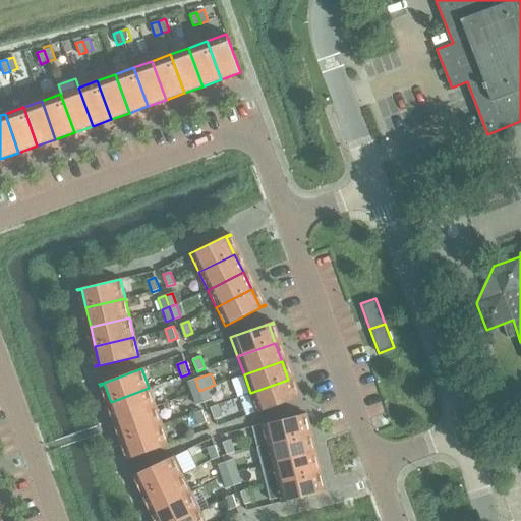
[(195,379),(187,382),(191,393),(199,391),(195,379)]
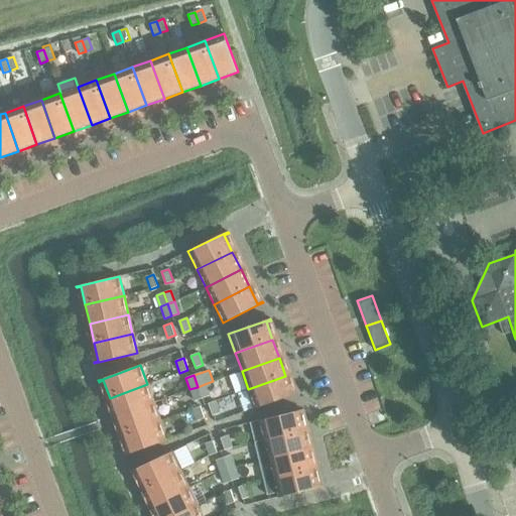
[(285,376),(248,389),(255,408),(292,395),(297,393),(296,391),(292,393),(285,376)]
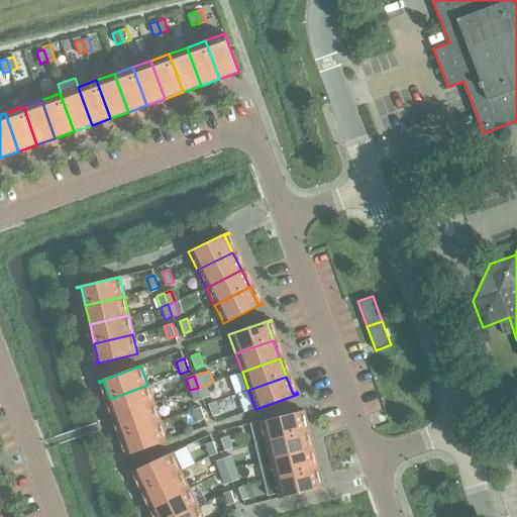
[(147,385),(110,399),(116,417),(153,403),(147,385)]
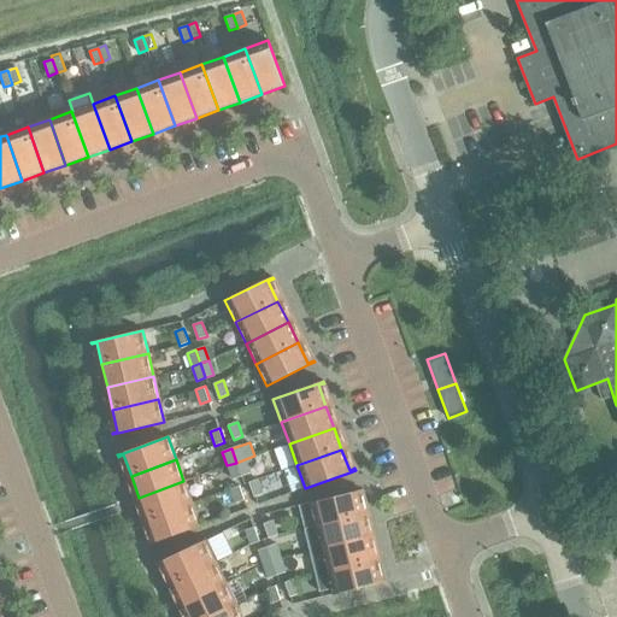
[(245,459),(236,463),(241,476),(250,474),(245,459)]
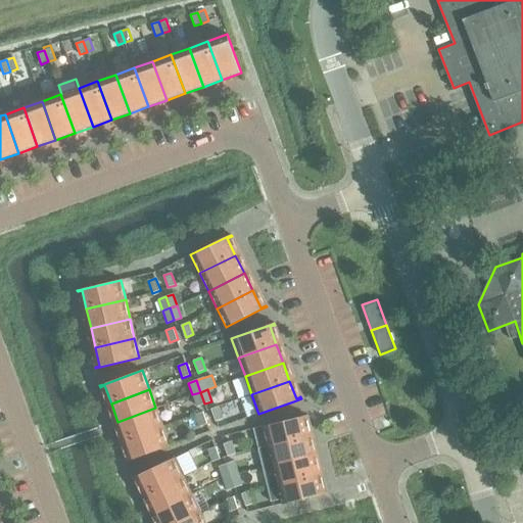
[(200,392),(192,394),(196,407),(204,403),(200,392)]
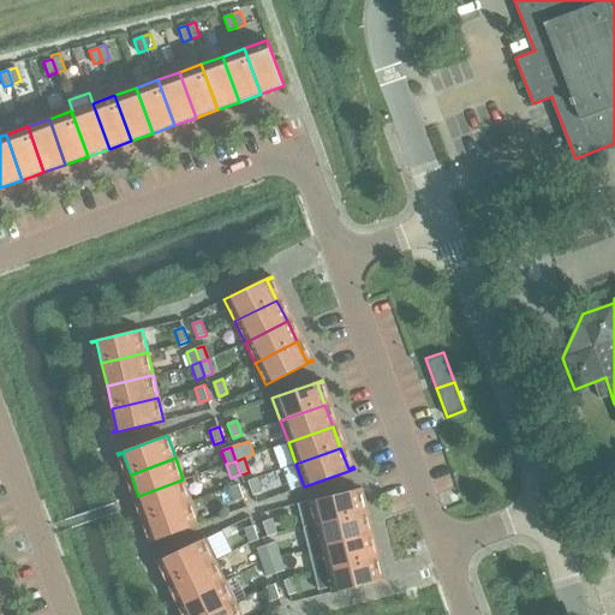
[(257,477),(249,481),(254,495),(262,491),(257,477)]
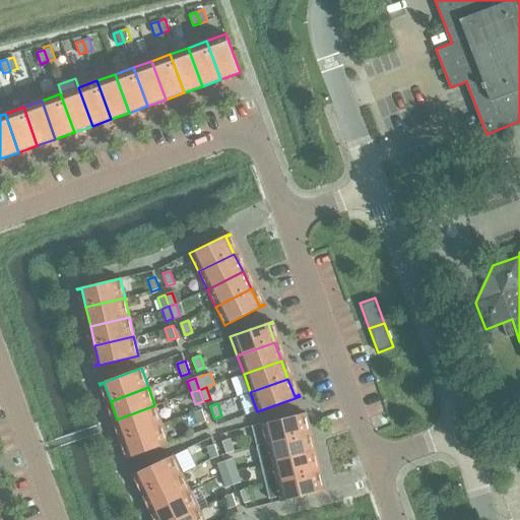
[(154,405),(117,419),(124,438),(161,425),(154,405)]
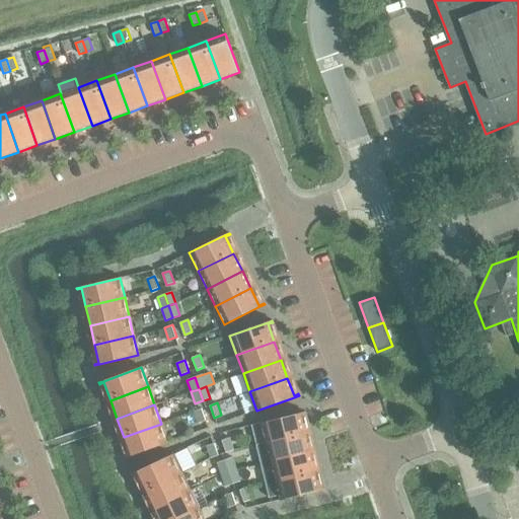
[(199,423),(206,421),(202,409),(194,411),(199,423)]
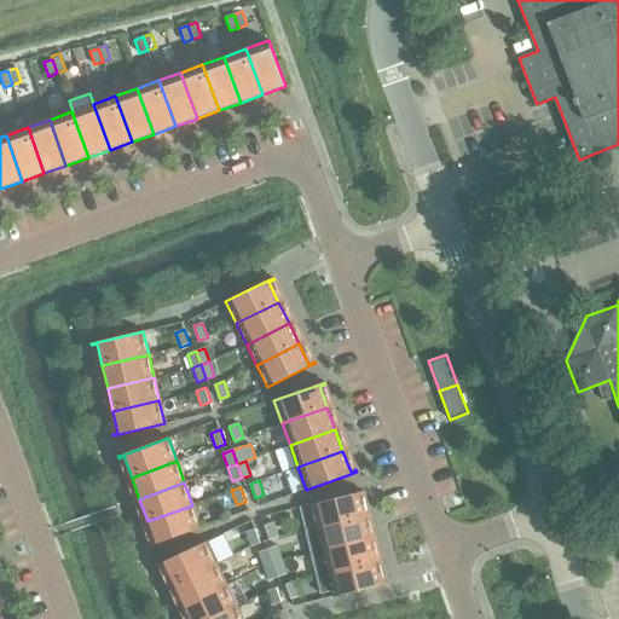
[(358,492),(300,507),(306,531),(318,527),(317,527),(363,516),(358,495),(364,493),(363,491),(358,492)]
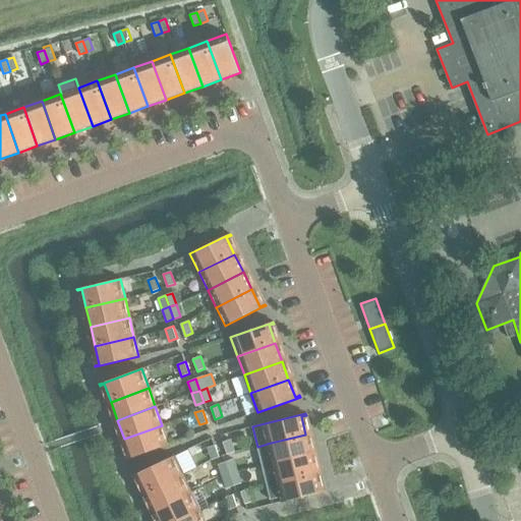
[(162,425),(124,439),(130,456),(125,458),(126,459),(130,458),(168,444),(162,425)]
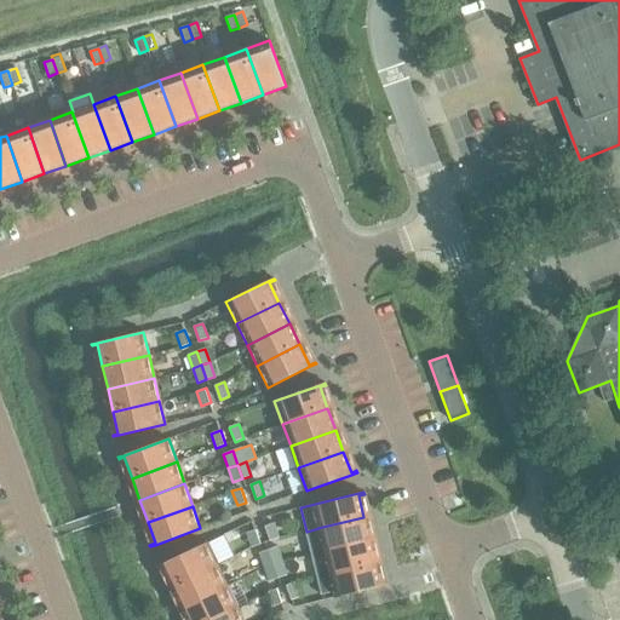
[(319,528),(306,532),(311,554),(369,539),(363,517),(317,528),(319,528)]
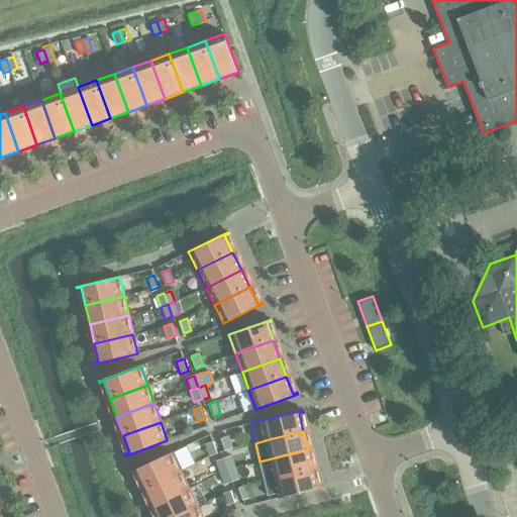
[(228,436),(221,438),(225,451),(232,448),(228,436)]
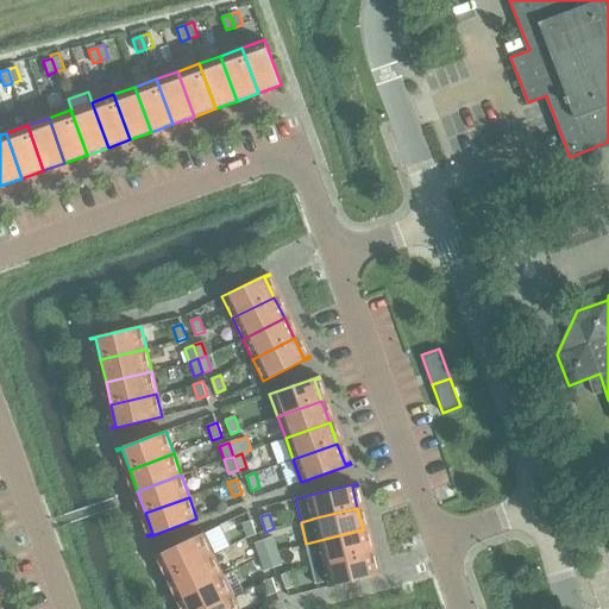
[(251,520),(242,523),(248,538),(256,535),(251,520)]
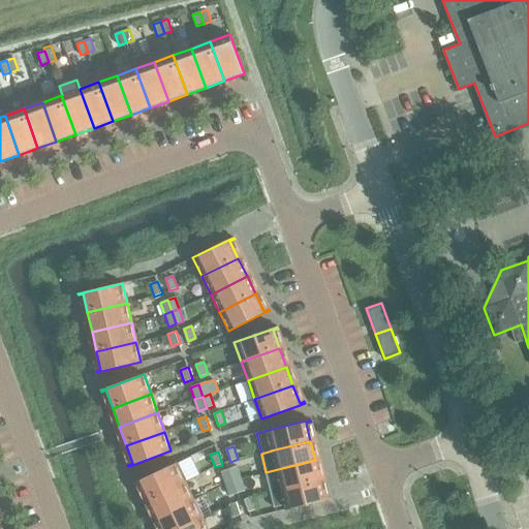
[(315,460),(266,472),(271,492),(319,479),(315,460)]
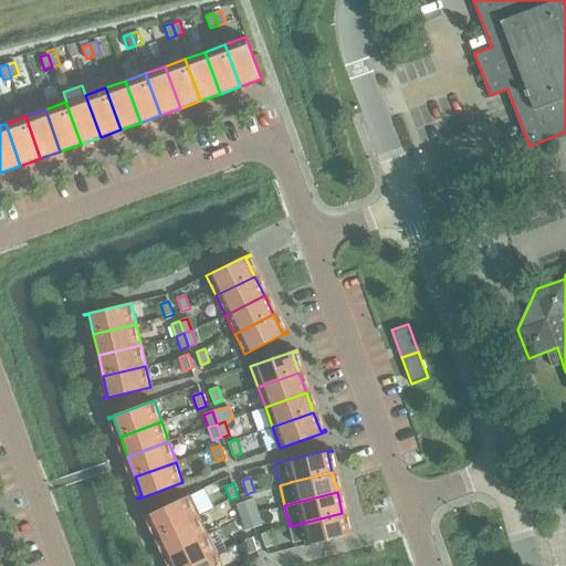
[(148,514),(144,516),(145,519),(149,516),(158,534),(197,515),(188,495),(148,514)]
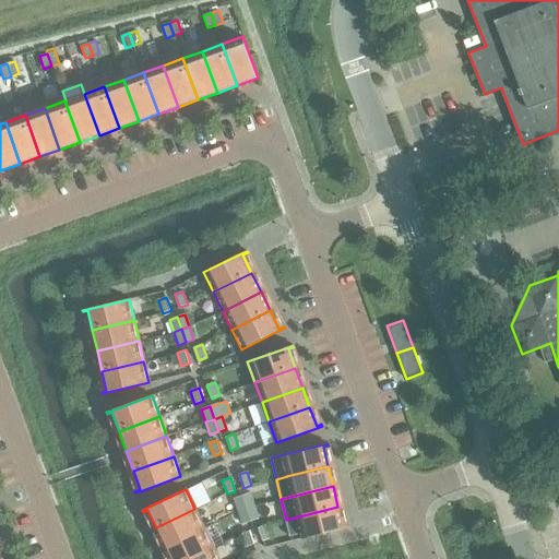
[(250,492),(241,496),(247,509),(254,506),(250,492)]
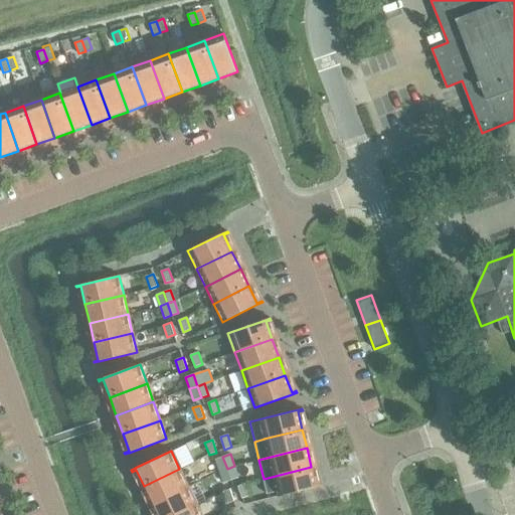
[(222,457),(215,460),(219,471),(227,469),(222,457)]
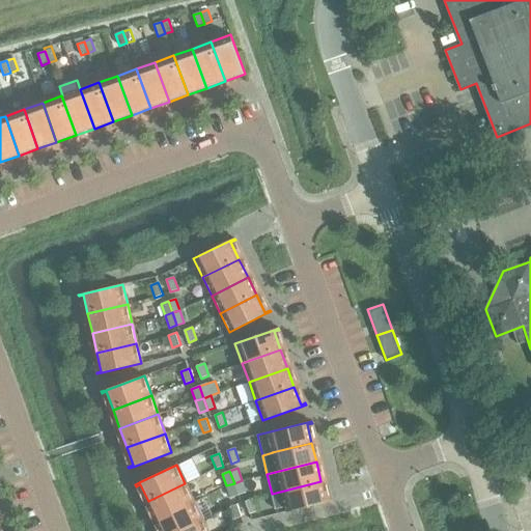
[(242,480),(234,483),(239,495),(246,492),(242,480)]
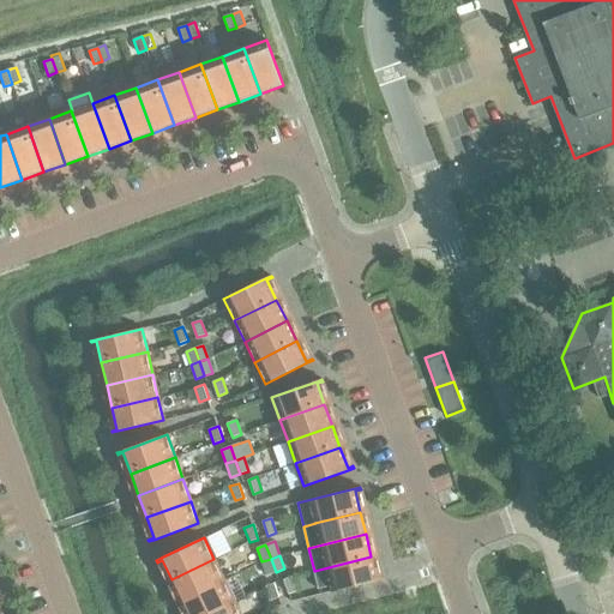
[(371,557),(314,571),(318,588),(330,584),(331,591),(377,581),(383,578),(381,577),(377,578),(371,557)]
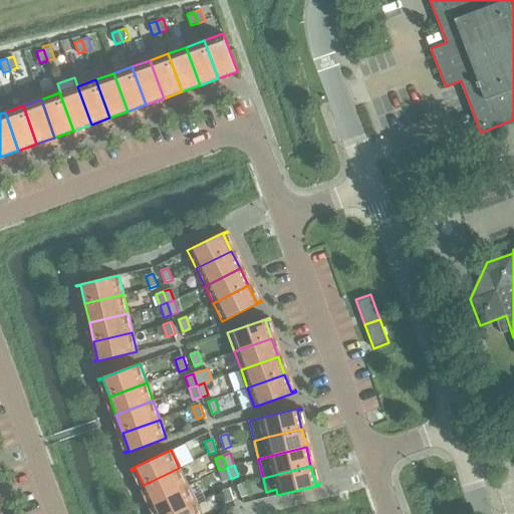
[(179,468),(144,485),(152,503),(188,486),(179,468)]
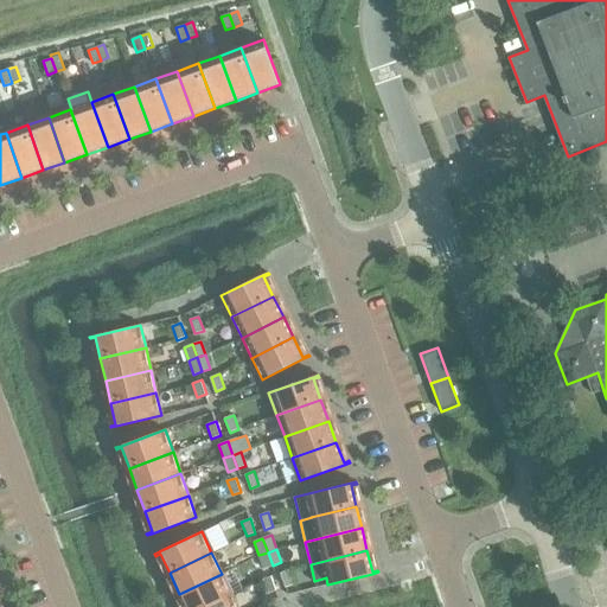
[(268,553),(259,555),(263,569),(273,566),(268,553)]
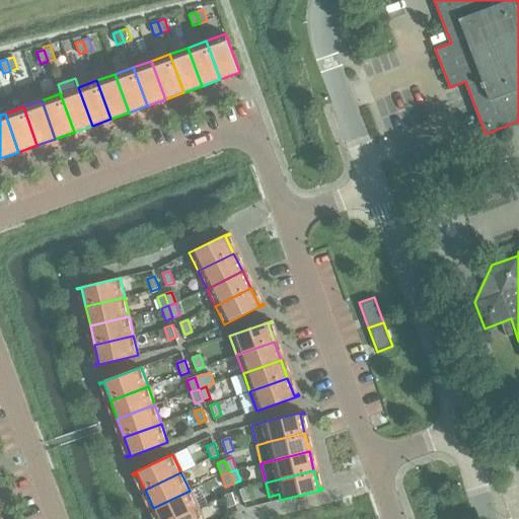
[(251,499),(247,488),(239,490),(244,502),(251,499)]
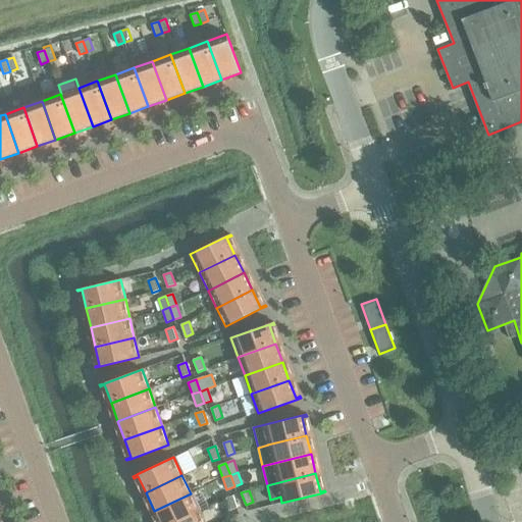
[(191,493),(154,511),(159,521),(175,521),(199,511),(191,493)]
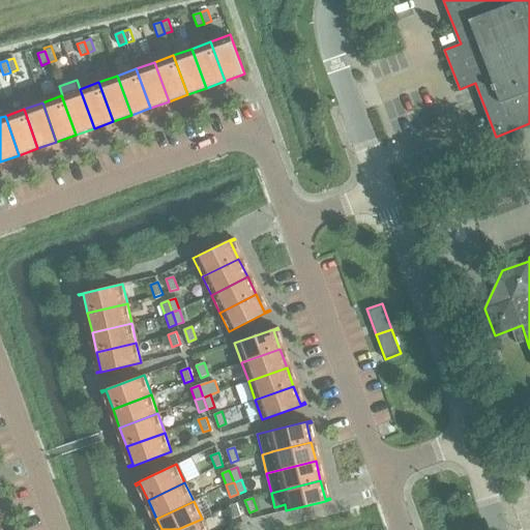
[(240,516),(236,503),(229,506),(233,518),(240,516)]
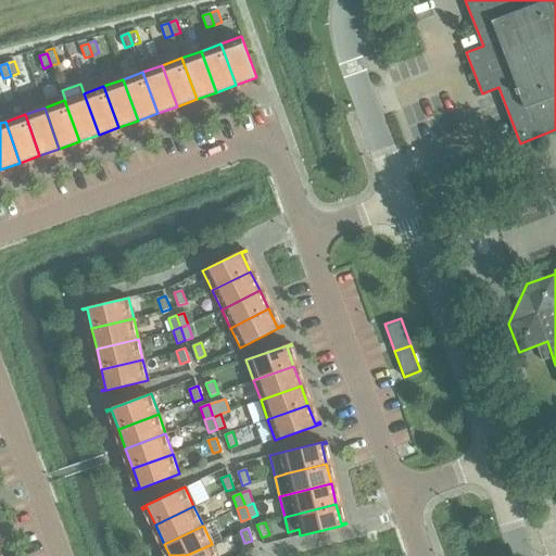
[(217,555),(212,544),(187,555),(217,555)]
